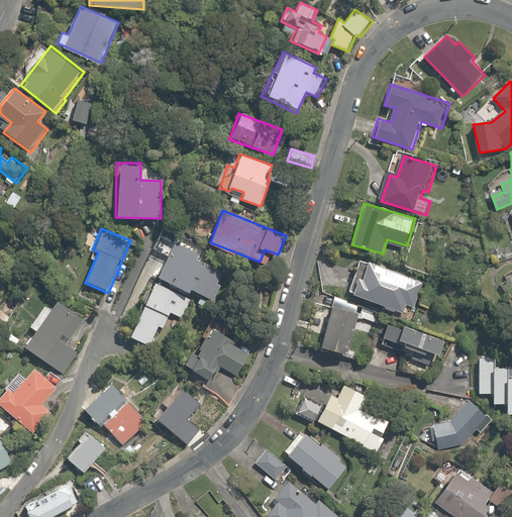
[(204,256),(177,242),(160,278),(189,293),(191,289),(213,300),(225,276),(201,264),(204,256)]
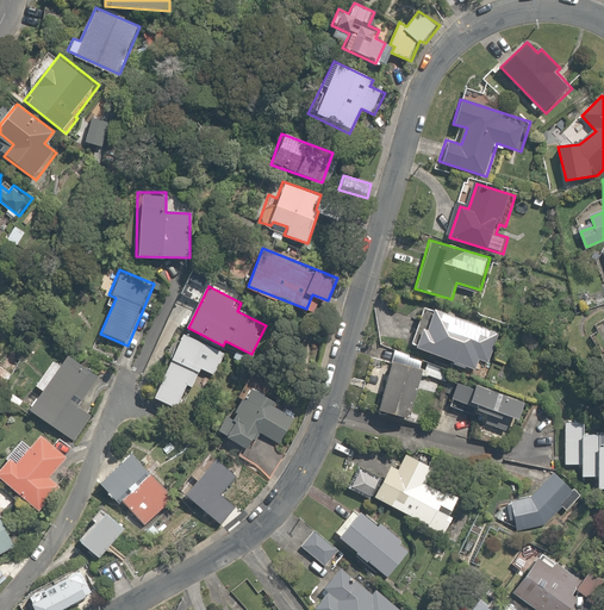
[(500,337),(428,307),(412,346),(453,362),(452,365),(465,371),(466,366),(478,371),(483,359),(490,362),(500,337)]
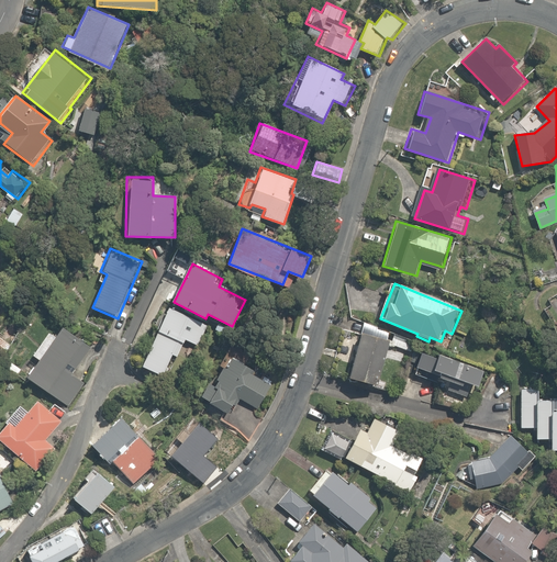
[(209,324),(169,306),(143,367),(167,377),(171,368),(169,367),(174,355),(179,357),(187,338),(200,345),(209,324)]
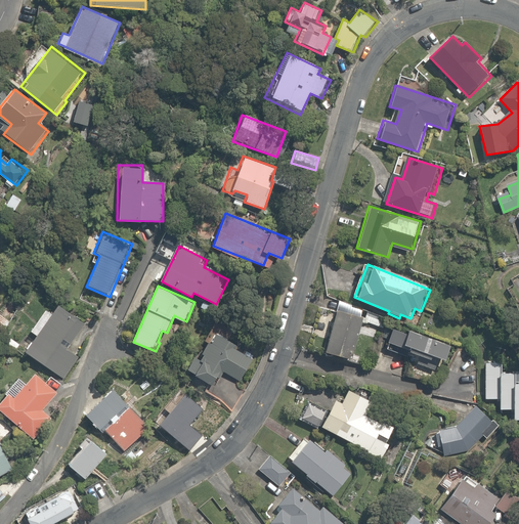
[(86,321),(56,304),(28,353),(69,378),(81,356),(70,349),(86,321)]
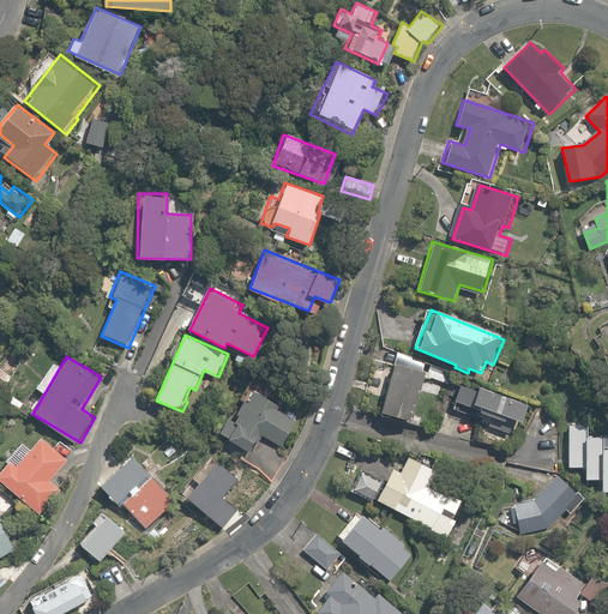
[(407,421),(422,375),(393,365),(377,410),(407,421)]
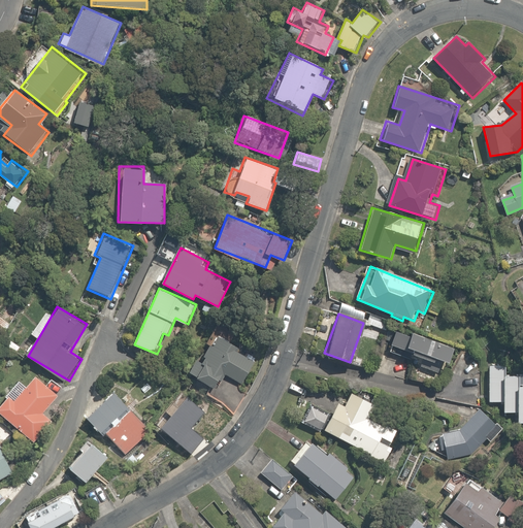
[(451,349),(409,333),(403,348),(446,363),(451,349)]
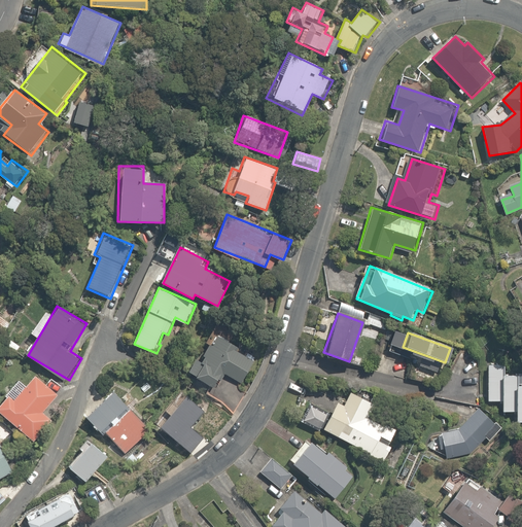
[(209,352),(200,347),(186,373),(218,389),(225,373),(246,383),(256,362),(239,354),(243,347),(217,335),(209,352)]
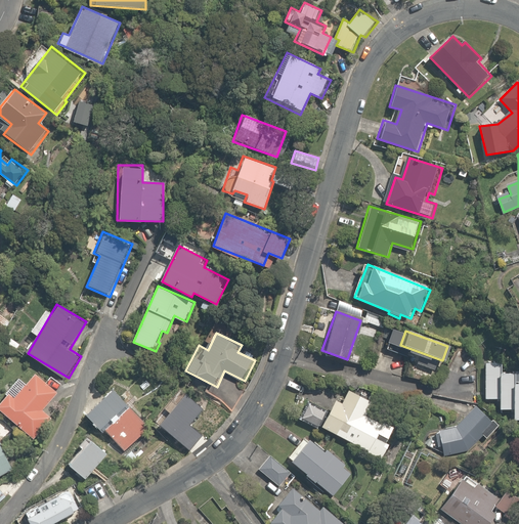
[(511,373),(487,368),(484,396),(502,398),(501,407),(515,409),(514,419),(518,419),(518,381),(510,380),(511,373)]
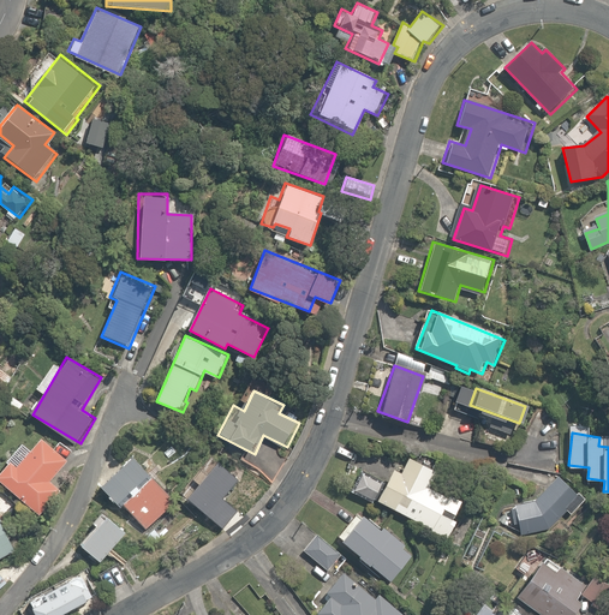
[(33,448),(22,440),(0,465),(0,484),(41,518),(64,491),(49,479),(66,460),(41,439),(33,448)]
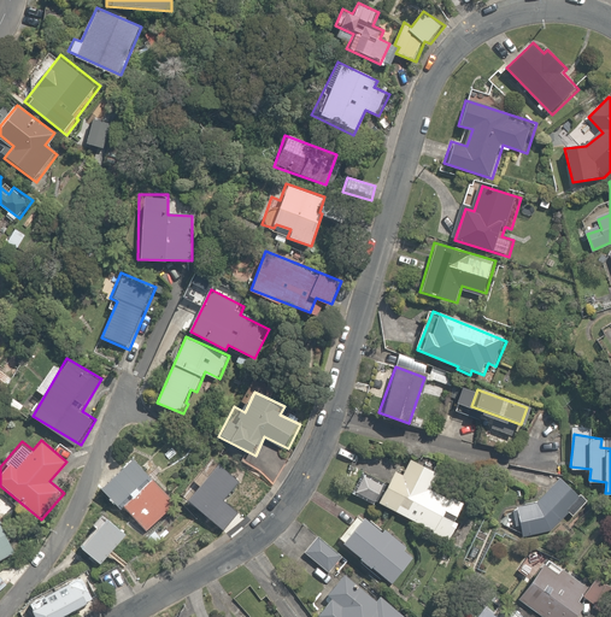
[(175,504),(128,456),(97,487),(121,511),(124,506),(148,530),(175,504)]
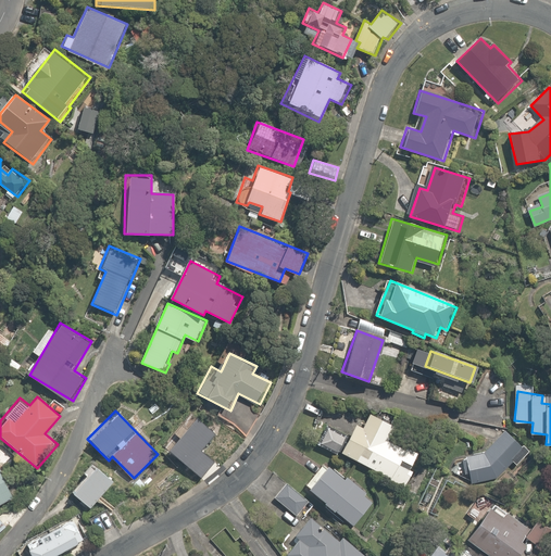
[(329,429),(323,443),(410,485),(423,460),(390,445),(399,428),(368,414),(363,426),(354,421),(347,438),(329,429)]
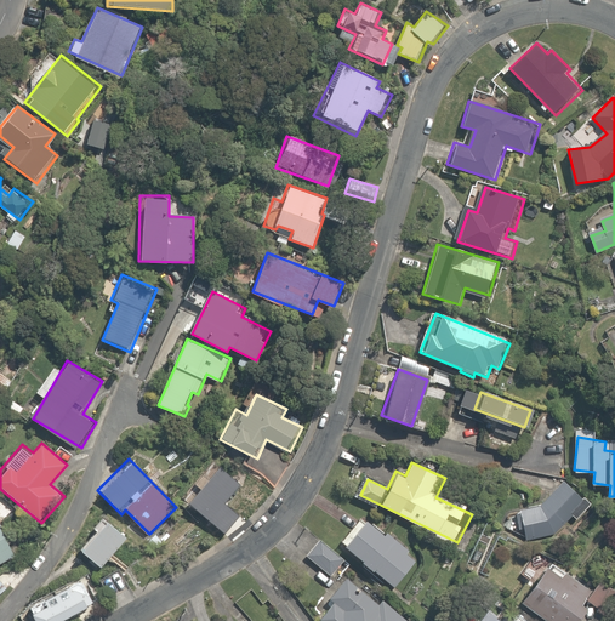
[(585,501),(559,482),(539,506),(520,510),(529,540),(558,535),(585,501)]
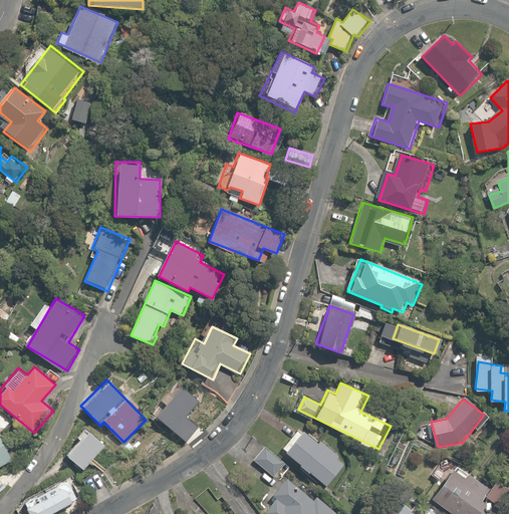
[(345,464),(305,431),(286,454),(326,487),(345,464)]
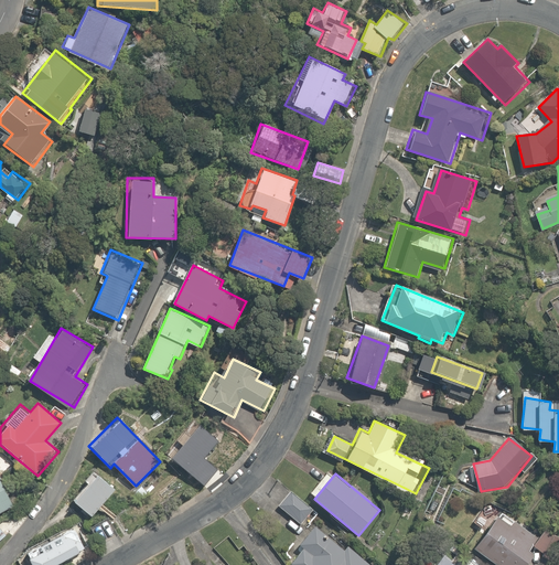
[(114,489),(90,475),(72,504),(95,519),(114,489)]
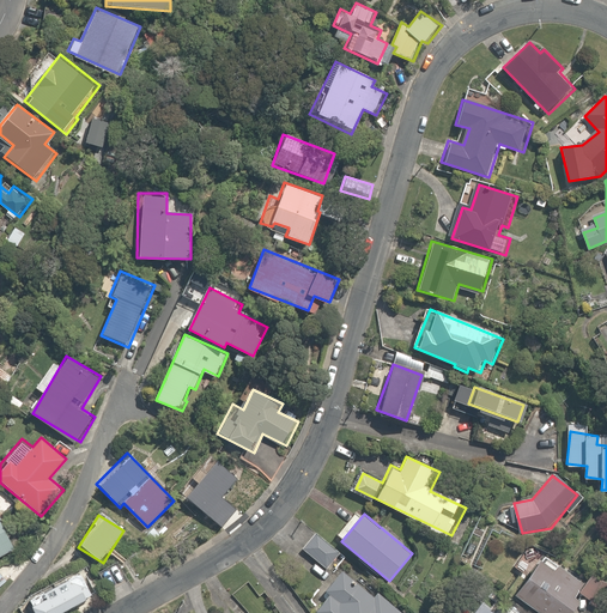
[(0,520),(0,557),(14,551),(0,520)]
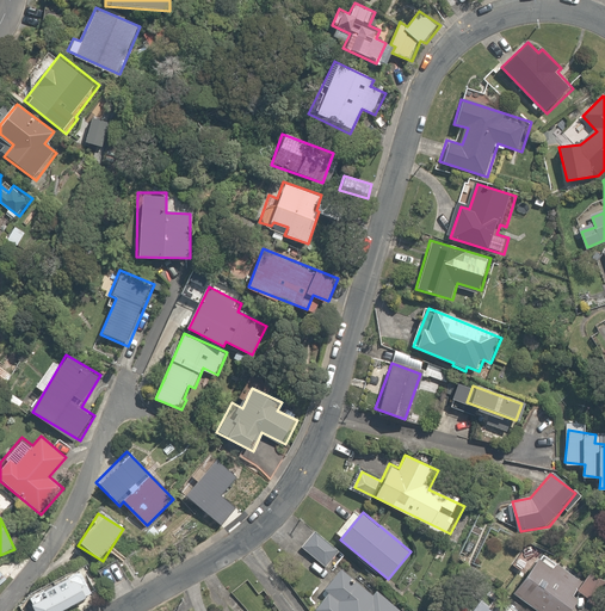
[(345,550),(320,529),(304,547),(329,568),(345,550)]
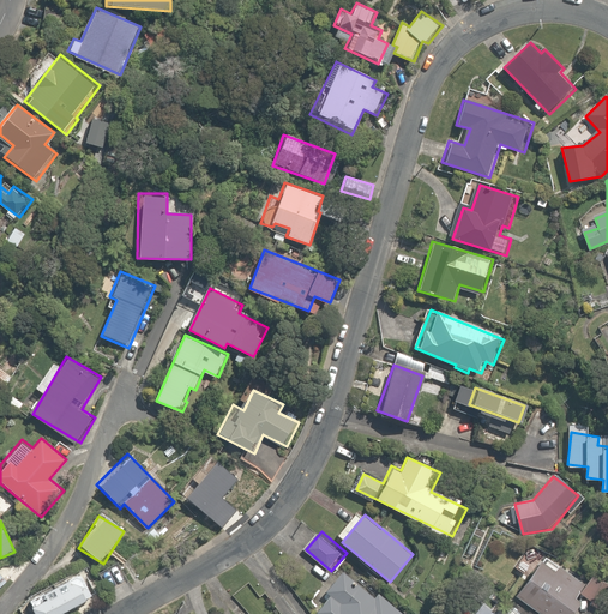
[(555,576),(536,563),(515,594),(545,613),(571,613),(591,585),(561,565),(555,576)]
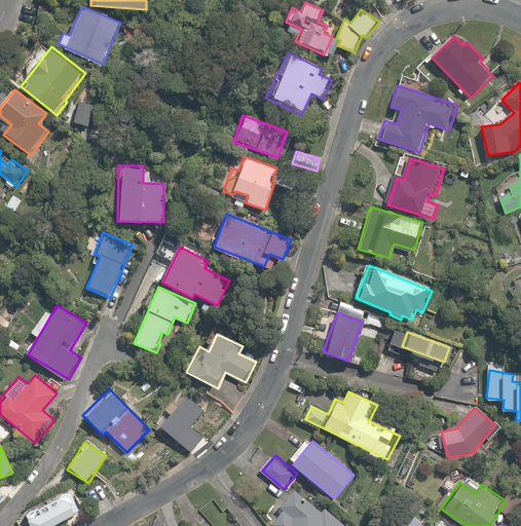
[(347,525),(296,488),(269,524),(271,525),(347,525)]
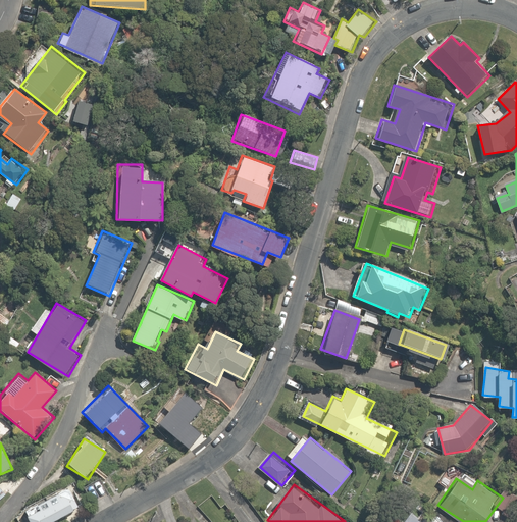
[(48,521),(79,507),(68,485),(21,510),(28,521),(48,521)]
